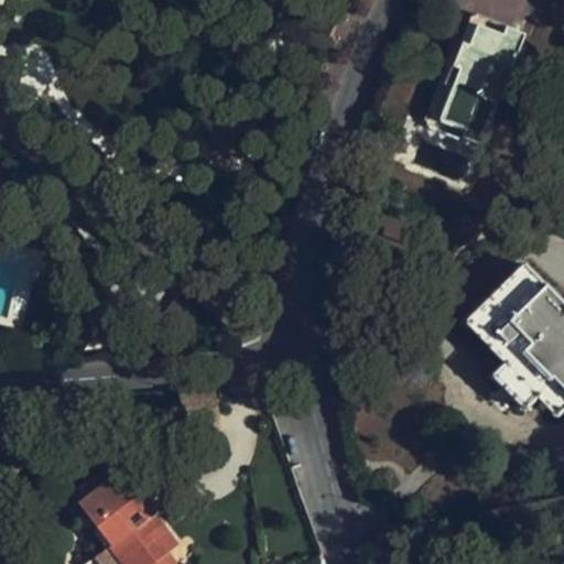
[(501,34),(477,24),(469,45),(462,42),(453,65),(461,68),(441,120),(468,130),(486,138),(521,42),(501,34)]
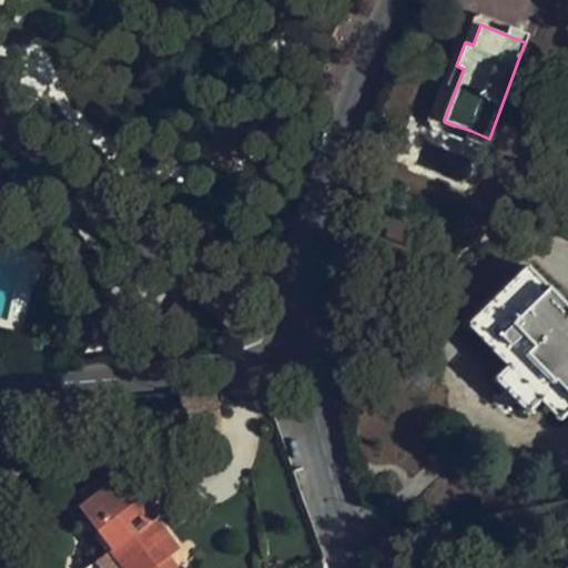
[(508,28),(505,34),(525,42),(528,36),(508,28)]
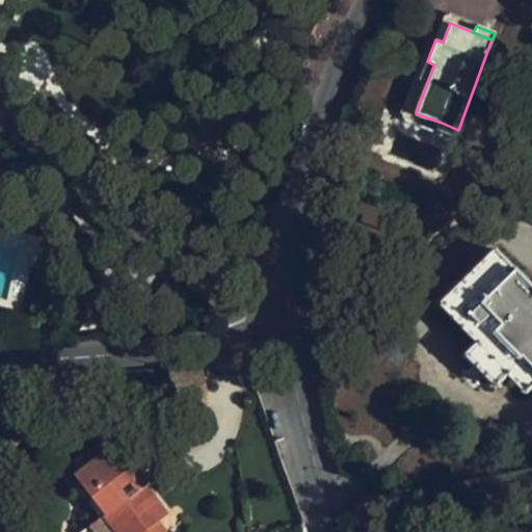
[(456,136),(458,130),(442,123),(439,130),(456,136)]
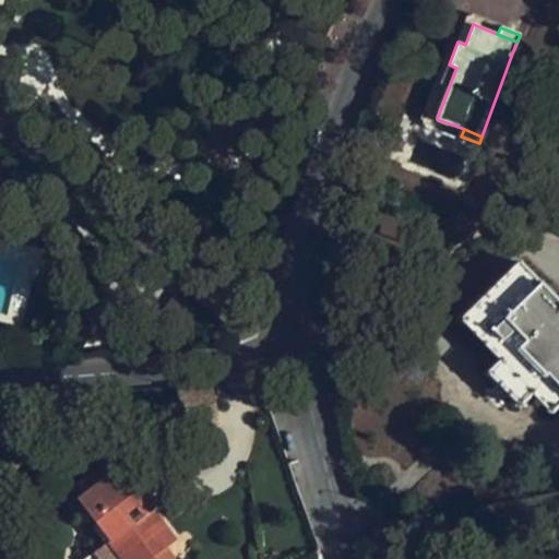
[(558,406),(558,300),(518,261),(461,318),(499,358),(486,371),(521,406),(534,393),(554,412),(558,406)]
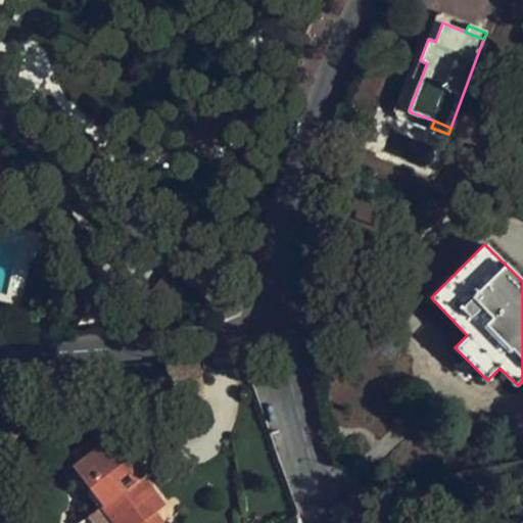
[(158,522),(151,513),(159,507),(140,479),(137,482),(108,443),(102,448),(94,439),(74,456),(80,464),(74,468),(100,506),(85,520),(87,522),(158,522)]
